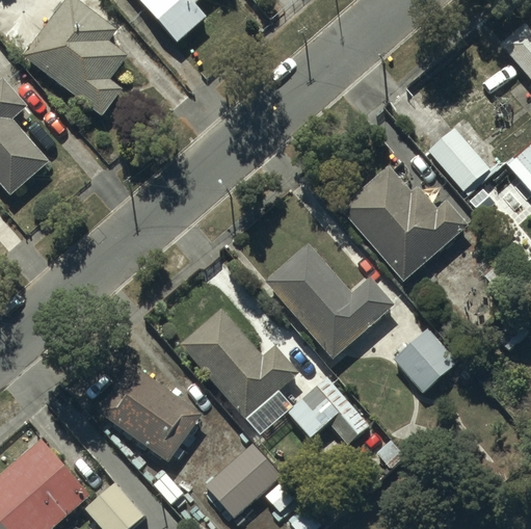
[(67,0),(24,55),(101,115),(122,89),(109,79),(128,56),(109,42),(117,30),(78,0),(67,0)]
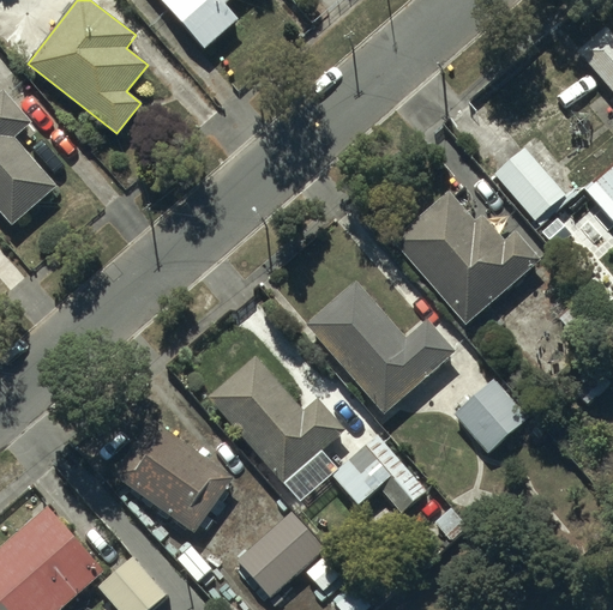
[(161,0),(204,50),(239,20),(224,2),(227,0),(161,0)]
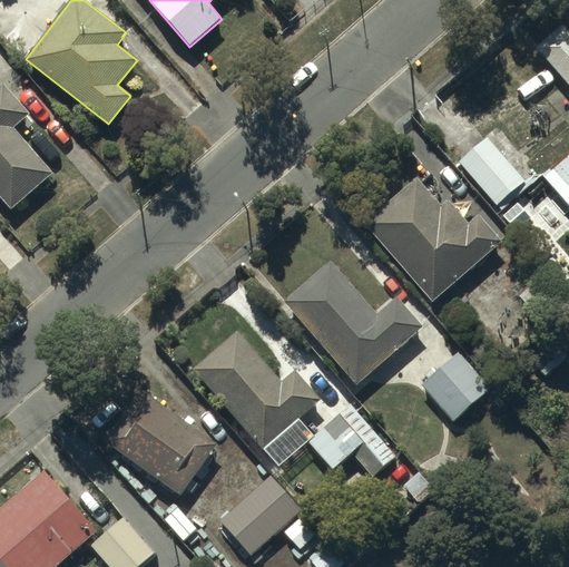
[(568,29),(563,22),(537,45),(568,82),(568,29)]
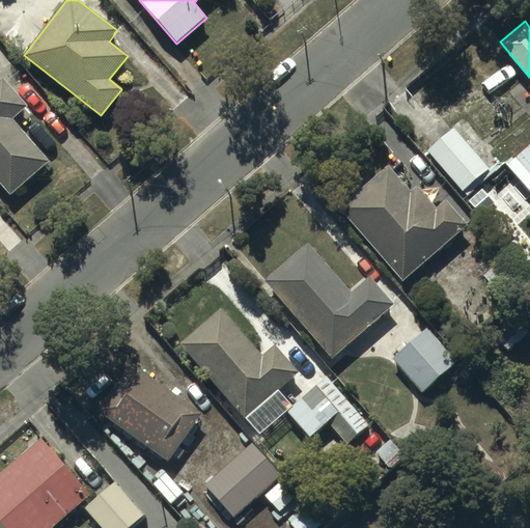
[(1,77),(0,77),(0,182),(11,195),(49,163),(10,118),(26,105),(1,77)]
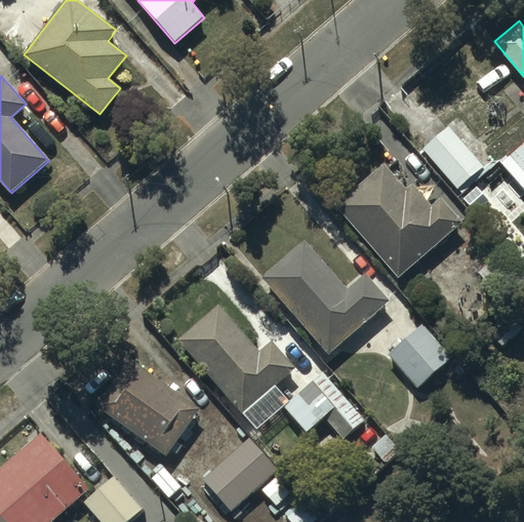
[(446,129),(421,150),(456,190),(480,168),(446,129)]
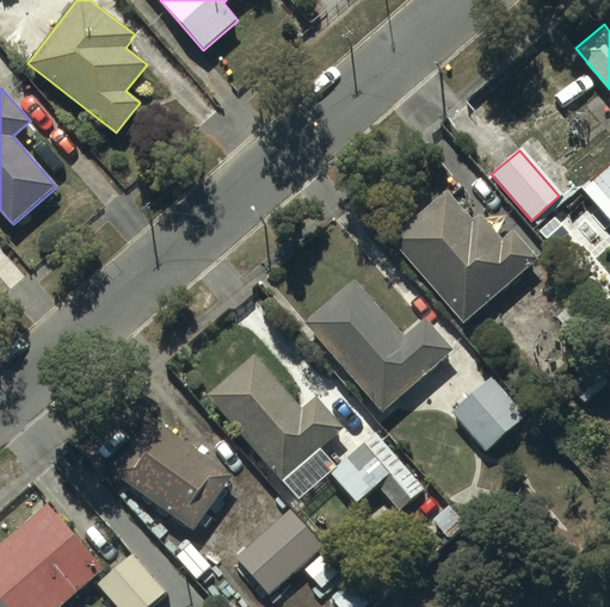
[(609,165),(583,190),(609,220),(609,165)]
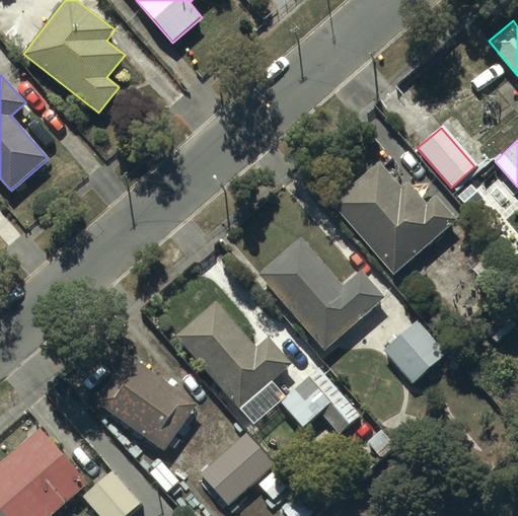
[(331,202),(392,274),(456,221),(435,197),(426,204),(408,181),(401,187),(380,161),(331,202)]
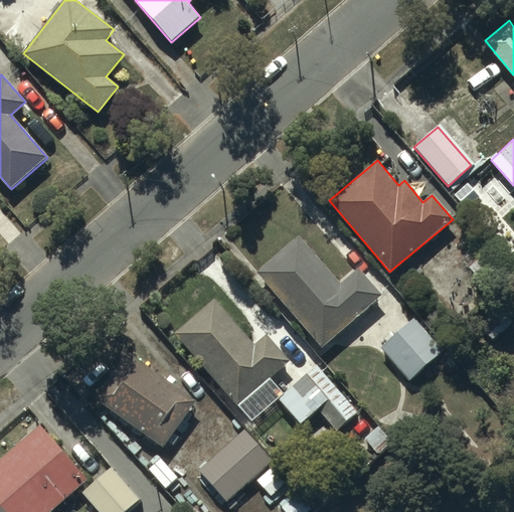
[(454,194),(466,210),(487,194),(475,178),(454,194)]
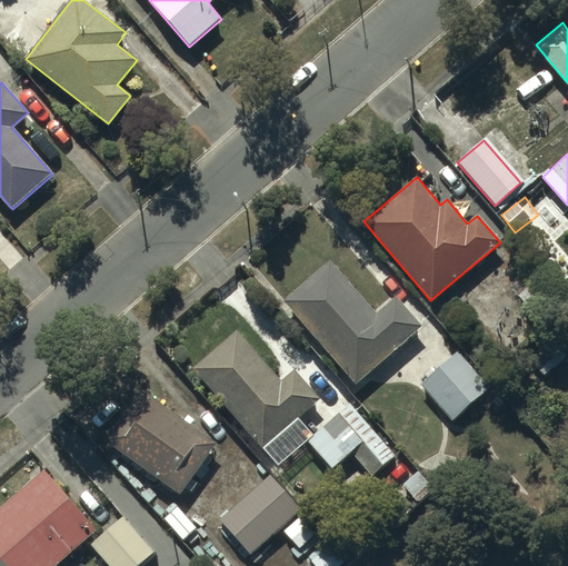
[(329,261),(284,300),(356,384),(424,326),(397,296),(376,315),(329,261)]
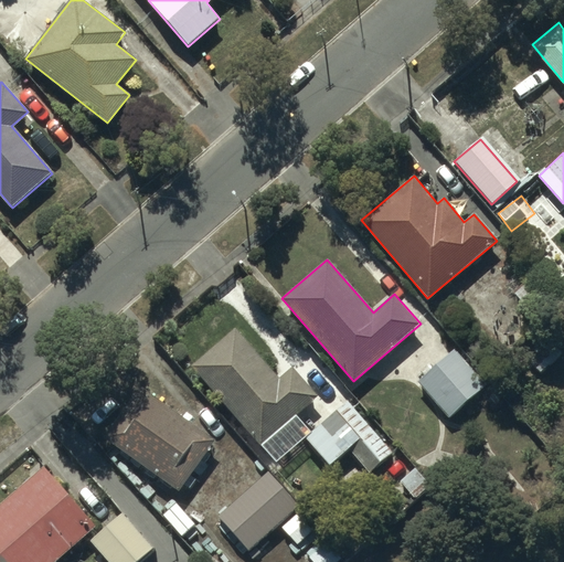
[(534,273),(513,293),(540,321),(561,301),(534,273)]
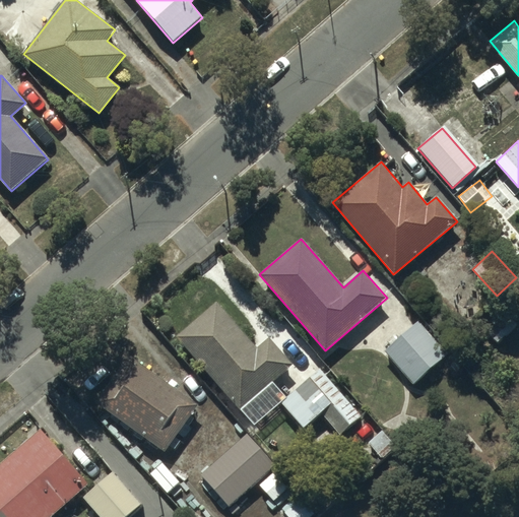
[(175,336),(240,409),(254,426),(281,402),(302,427),(321,411),(339,433),(361,415),(320,368),(285,397),(272,382),(292,364),(268,337),(255,348),(214,302),(175,336)]
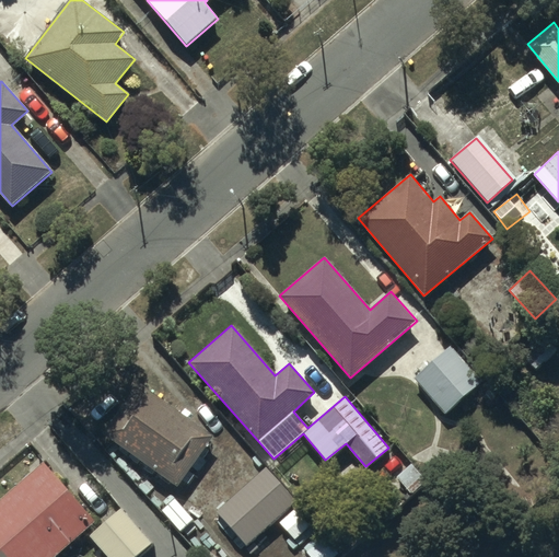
[(449,346),(414,378),(445,413),(456,403),(462,409),(472,401),(467,395),(481,382),(449,346)]
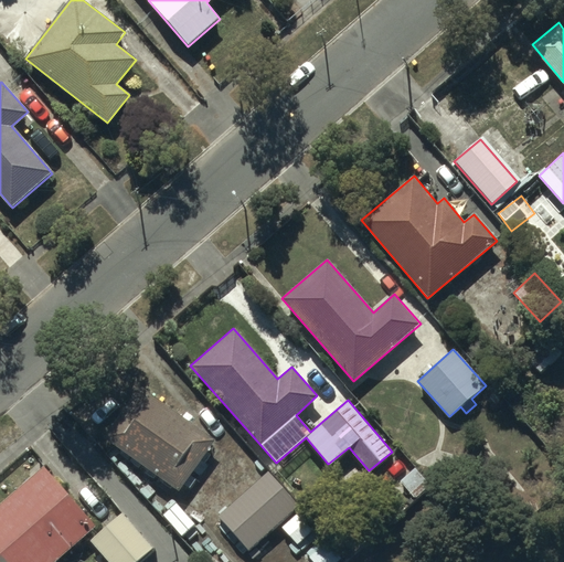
[(140,389),(105,438),(179,490),(214,441),(140,389)]
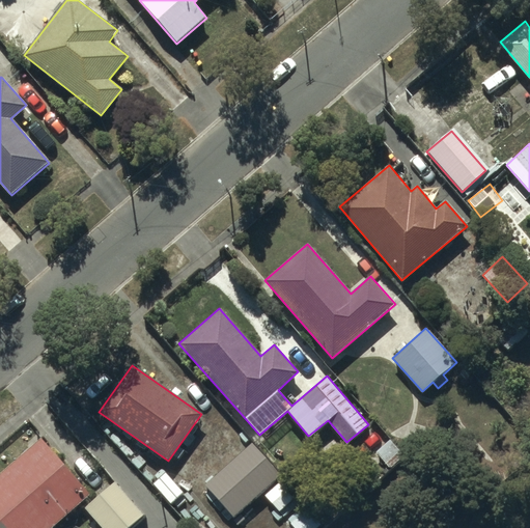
[(40,440),(0,474),(0,527),(49,527),(88,495),(40,440)]
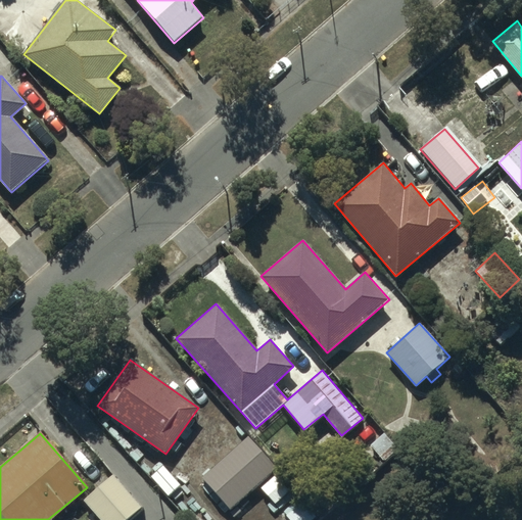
[(201,476),(230,509),(276,469),(247,436),(201,476)]
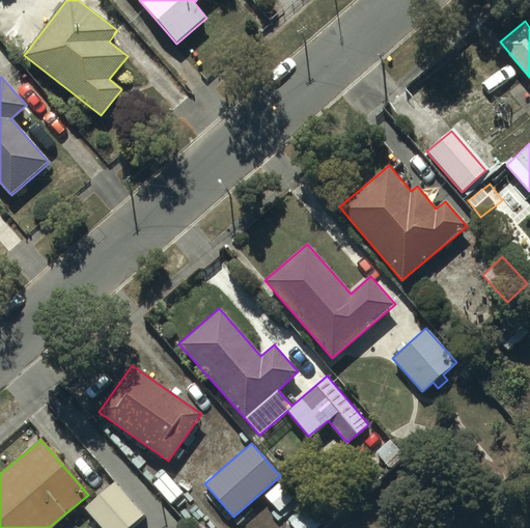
[(115,481),(85,506),(103,527),(128,527),(143,515),(115,481)]
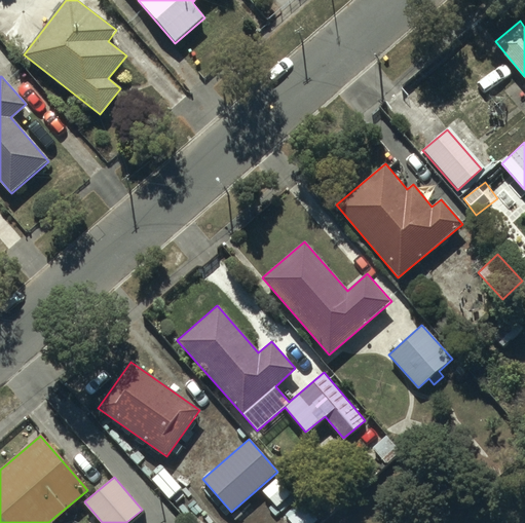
[(275,477),(261,490),(271,502),(267,506),(275,515),(294,497),(275,477)]
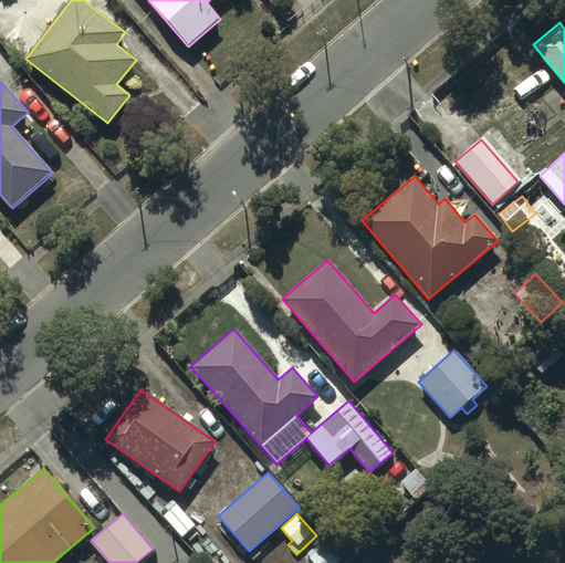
[(306,551),(315,562),(335,562),(342,559),(323,537),(306,551)]
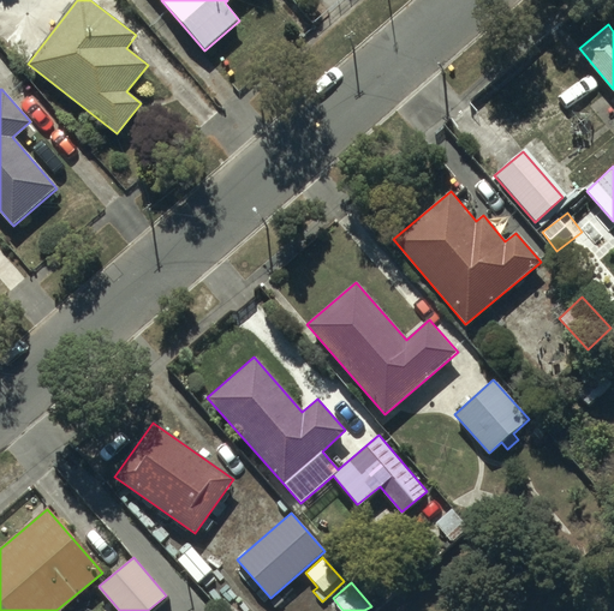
All buildings are outlined.
